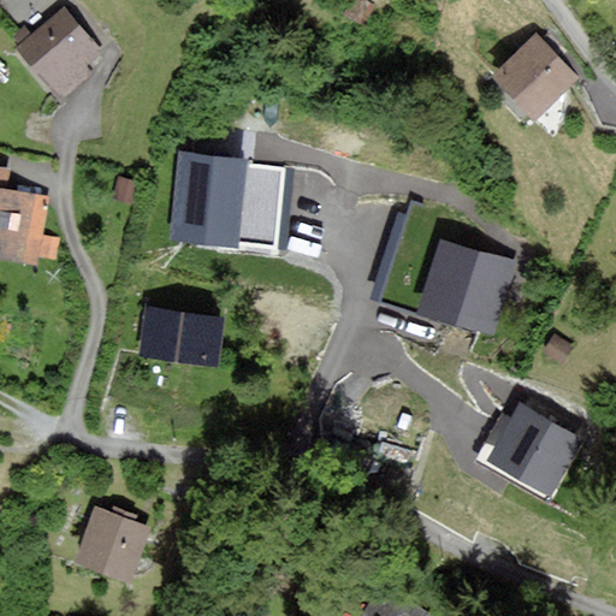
[(69,11),(21,46),(59,99),(107,63),(69,11)]
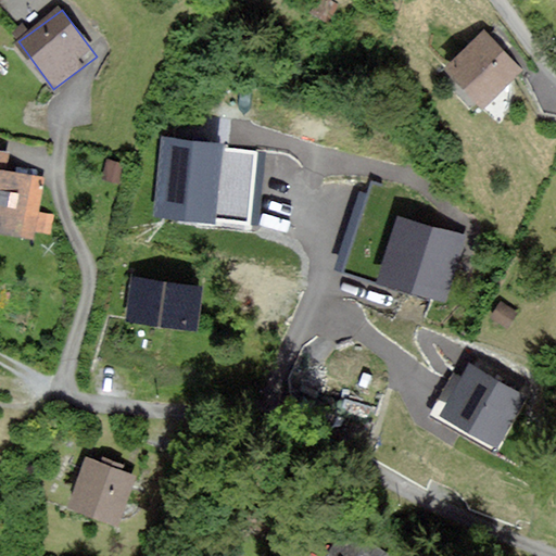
[(484,33),(449,65),(482,101),(518,68),(484,33)]
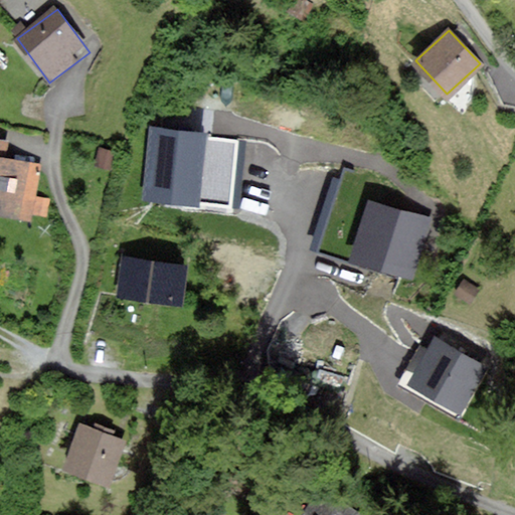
[(235,196),(240,144),(202,141),(203,134),(153,129),(147,197),(196,201),(196,197),(227,200),(228,195),(235,196)]
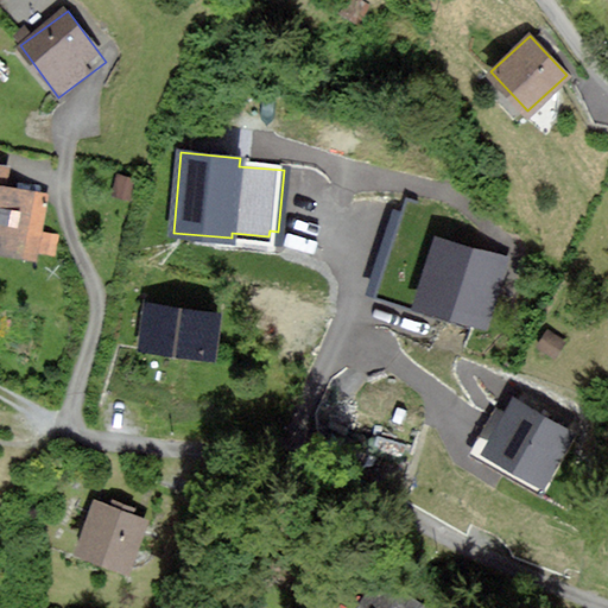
[(5,188),(10,169),(0,166),(0,258),(32,265),(35,255),(46,258),(51,234),(40,233),(49,197),(5,188)]
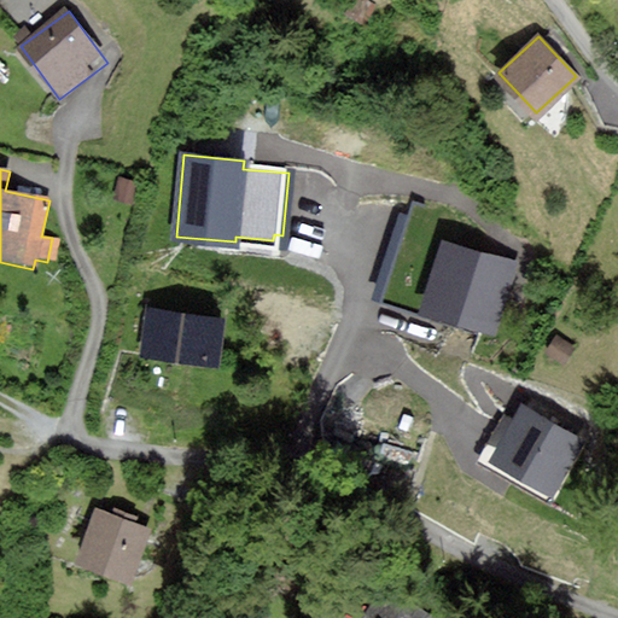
[(512,262),(442,243),(424,307),(494,326),(512,262)]
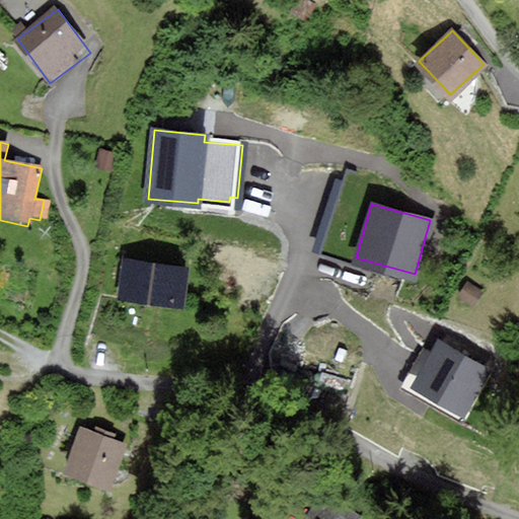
[(188,268),(123,257),(117,299),(181,308),(188,268)]
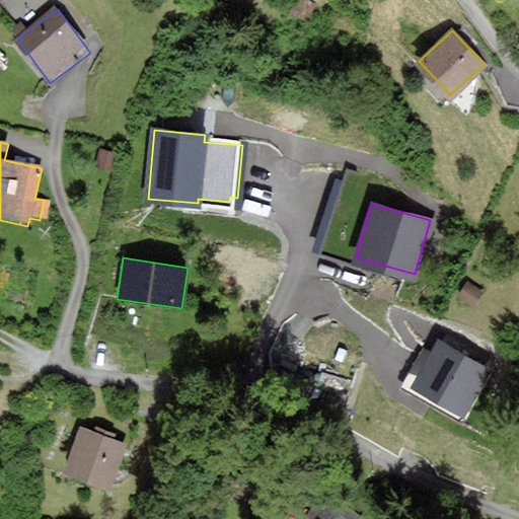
[(463,297),(476,306),(486,291),(472,282),(463,297)]
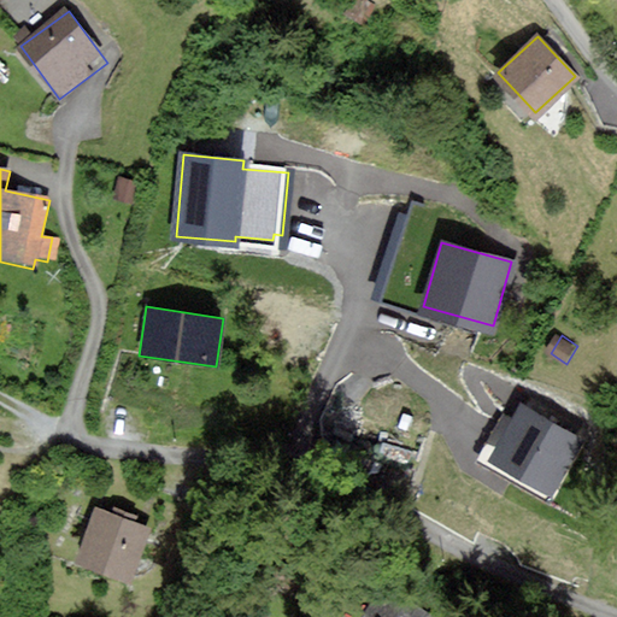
[(522,405),(492,457),(551,491),(581,439),(522,405)]
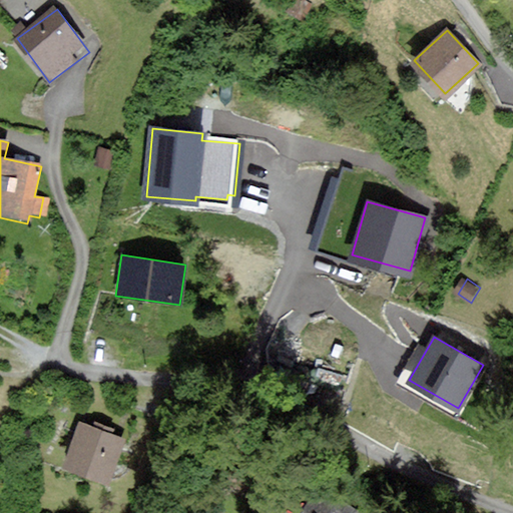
[(88,420),(67,468),(112,488),(134,440),(88,420)]
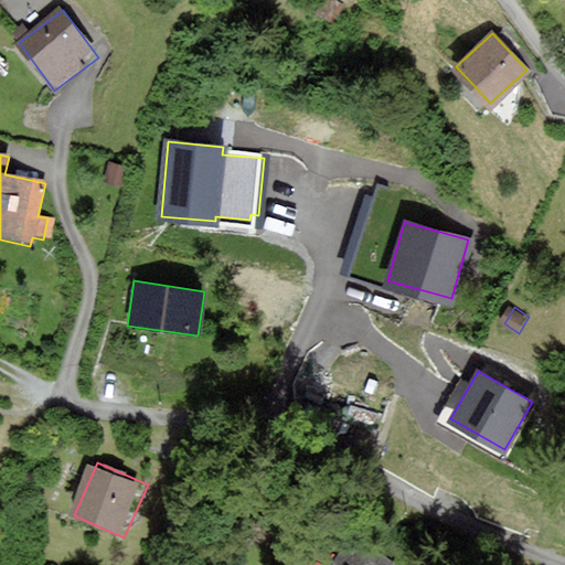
[(393,564),(365,547),(354,564),(393,564)]
